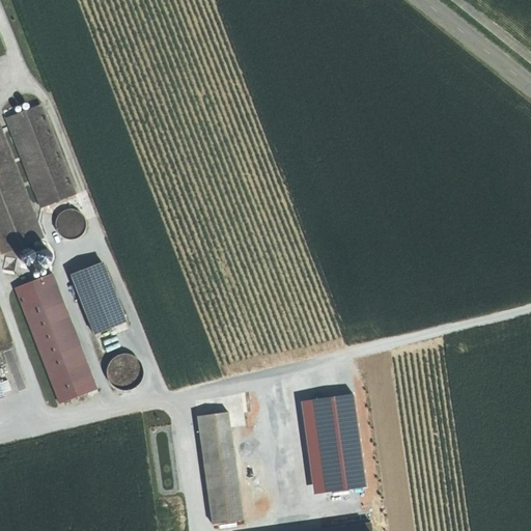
[(40,106),(9,118),(44,208),(76,195),(40,106)]
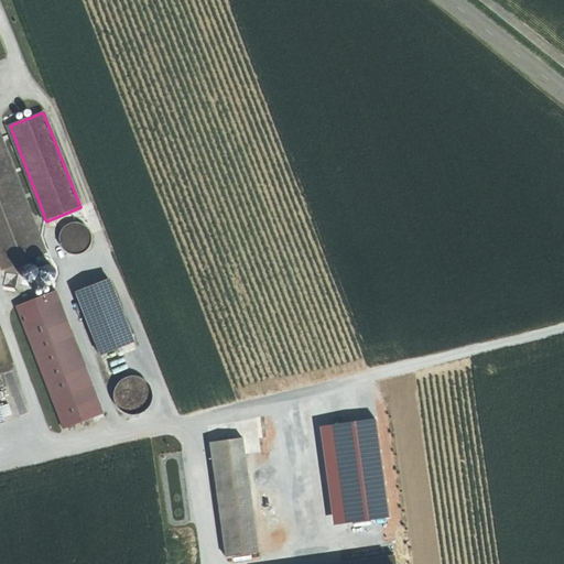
[(0,147),(0,266),(2,271),(42,256),(18,193),(0,147)]
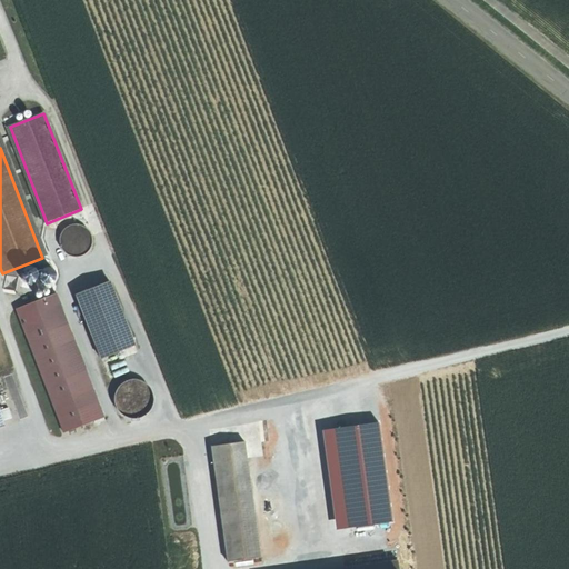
[(60,240),(60,246),(61,249),(63,253),(67,256),(70,257),(75,258),(78,258),(81,257),(83,256),(87,253),(88,251),(90,249),(91,247),(91,243),(91,240),(90,235),(89,233),(85,229),(82,227),(79,227),(75,226),(70,227),(66,229),(62,235),(60,240)]
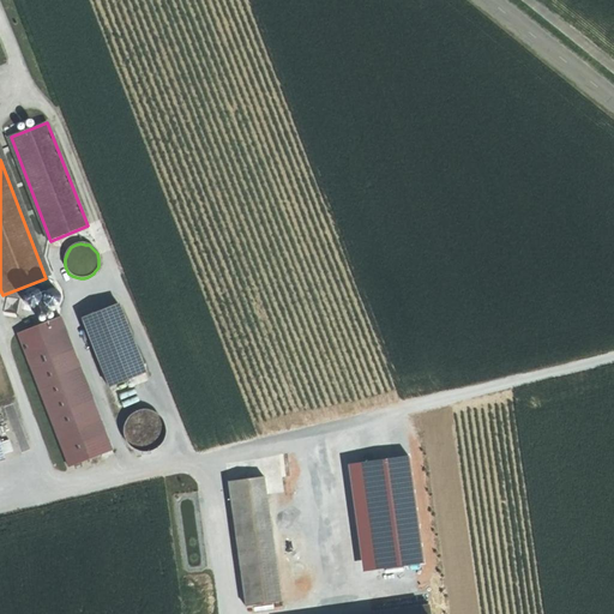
[(34,305),(36,304),(38,301),(40,299),(40,296),(38,294),(37,292),(35,290),(34,289),(30,289),(28,289),(25,292),(23,295),(23,299),(24,300),(26,304),(29,305),(31,305),(34,305)]
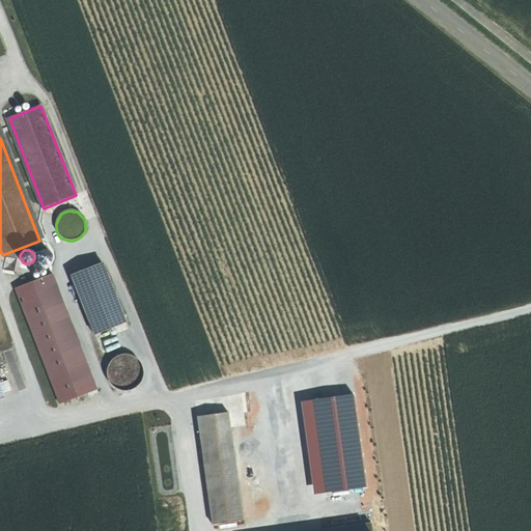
[(102,262),(71,275),(94,335),(124,323),(102,262)]
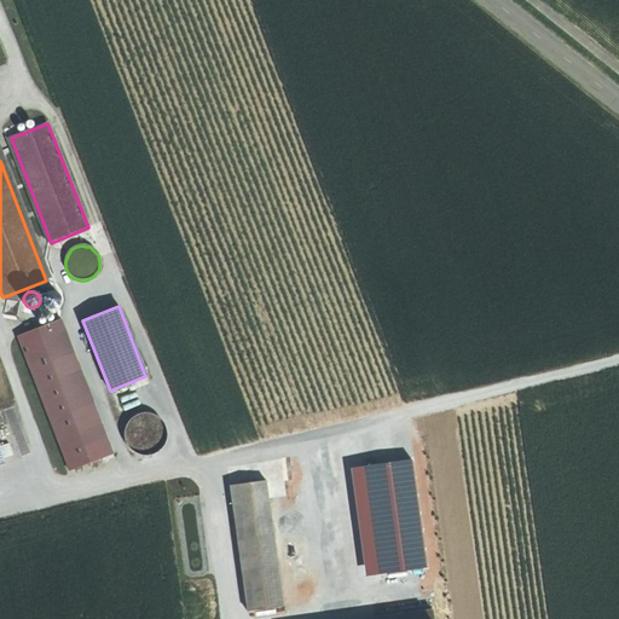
[(57,320),(17,336),(69,472),(109,456),(57,320)]
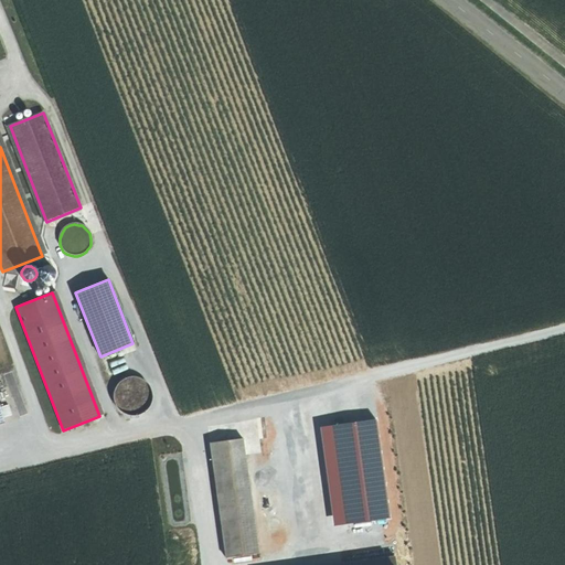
[(128,379),(121,382),(118,385),(115,392),(114,400),(115,404),(118,408),(121,413),(125,415),(132,416),(136,416),(141,415),(146,412),(150,405),(152,402),(152,397),(150,390),(147,384),(141,380),(134,379),(128,379)]
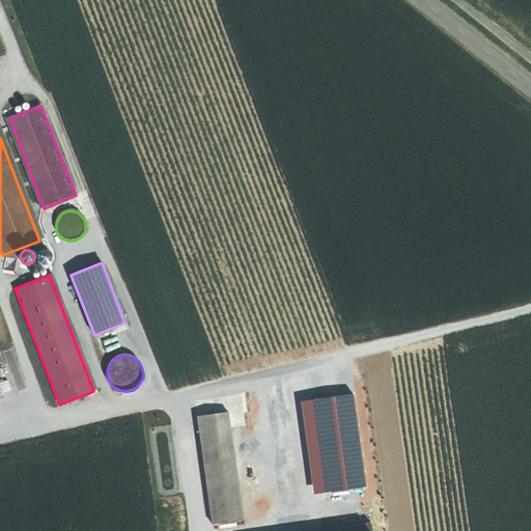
[(355,393),(308,398),(319,493),(374,485),(362,378),(354,379),(355,393)]
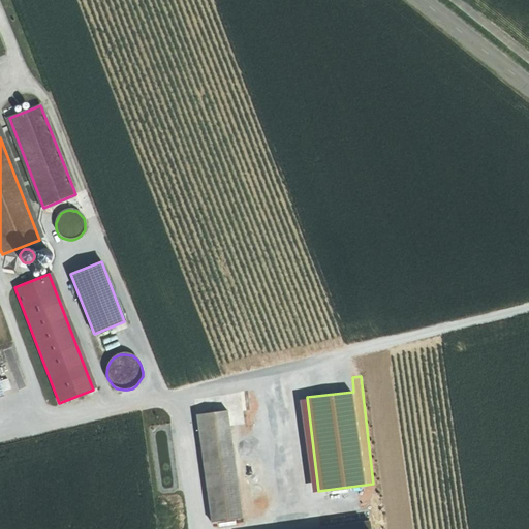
[(226,410),(195,414),(210,521),(241,517),(226,410)]
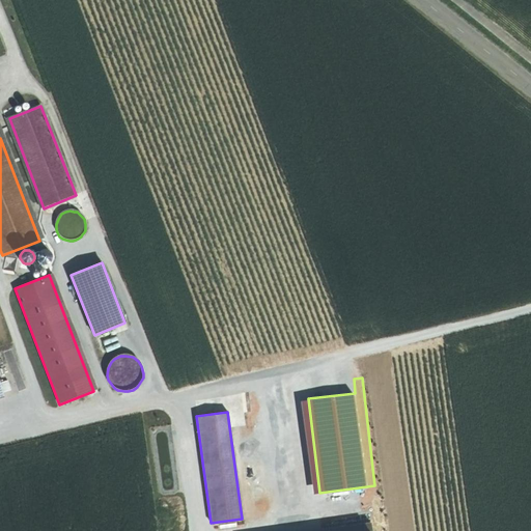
All buildings are outlined.
